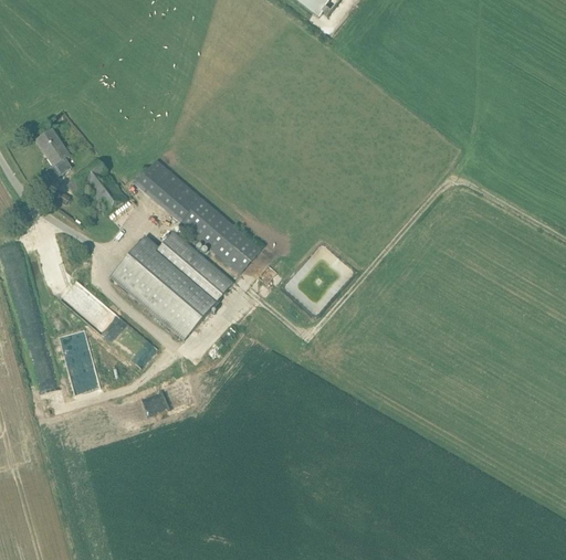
[(300,0),(318,14),(320,14),(323,10),(324,11),(327,13),(338,0),(300,0)]
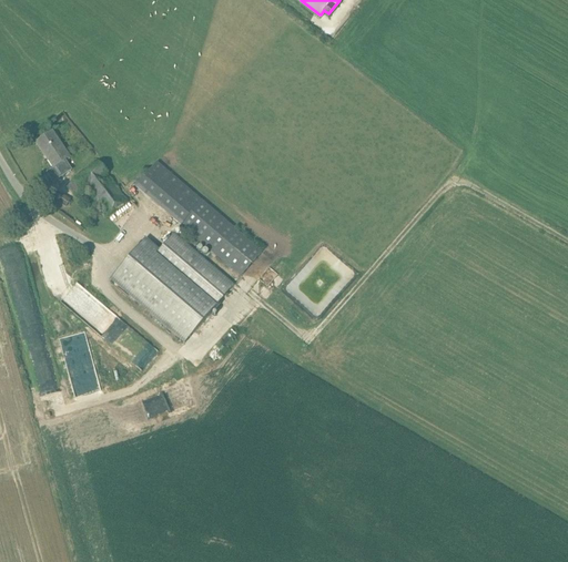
[(52,126),(46,131),(37,136),(53,163),(56,162),(62,172),(71,165),(64,155),(69,152),(52,126)]
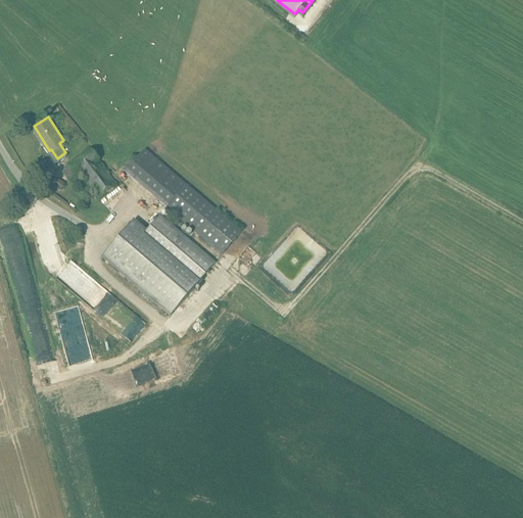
[(242,227),(145,144),(125,168),(222,250),(242,227)]
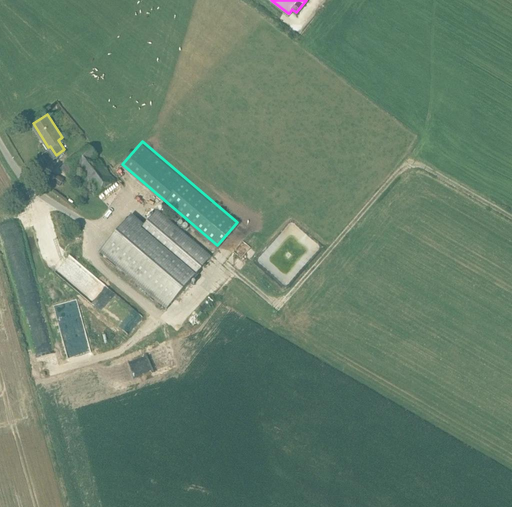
[(88,142),(69,157),(61,163),(68,172),(77,165),(96,190),(114,176),(95,152),(96,151),(88,142)]
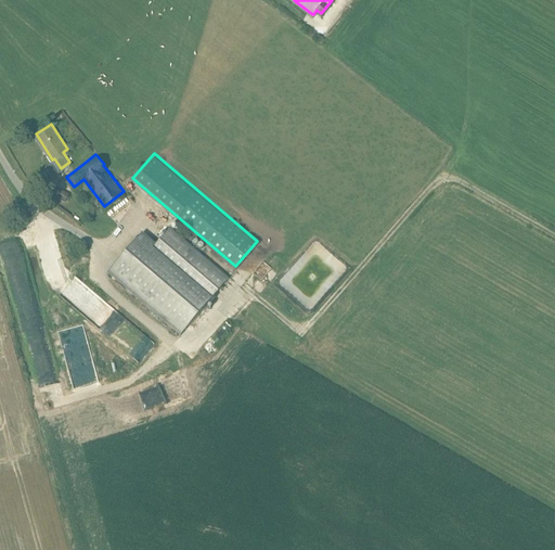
[(55,182),(51,190),(64,197),(68,190),(55,182)]
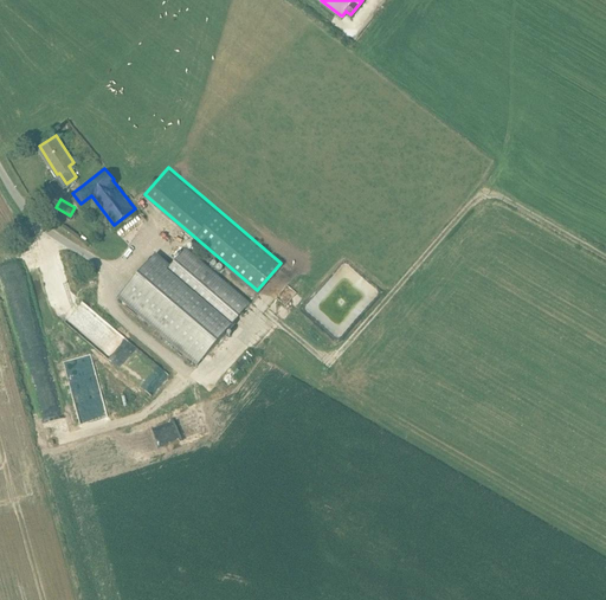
[(171,262),(155,249),(117,294),(198,361),(250,298),(185,244),(171,262)]
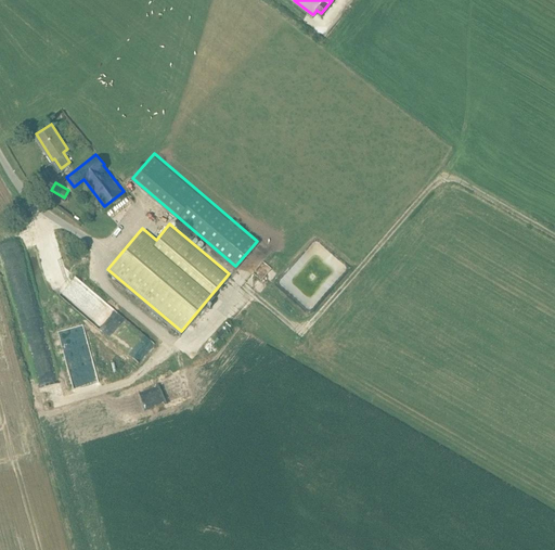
[(139,355),(153,339),(73,273),(59,291),(139,355)]
